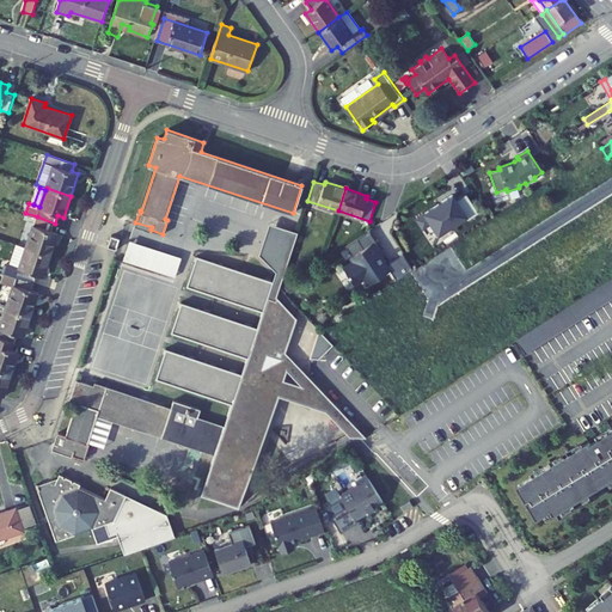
[(316,210),(306,208),(303,221),(311,225),(316,210)]
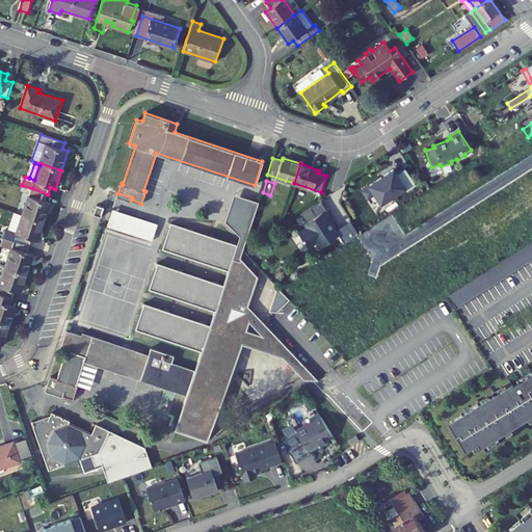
[(48,194),(32,188),(23,215),(45,221),(51,203),(46,201),(48,194)]
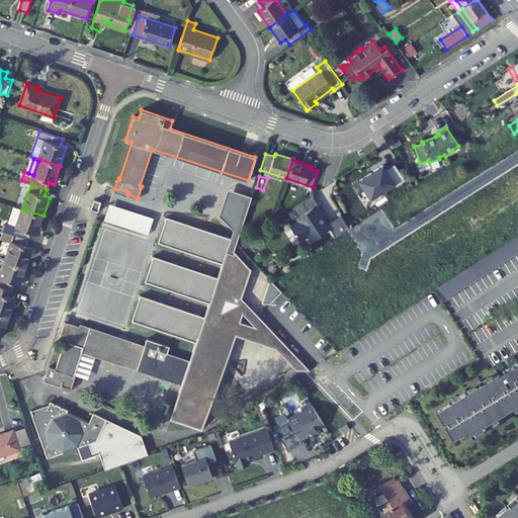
[(93,198),(90,208),(97,210),(101,200),(93,198)]
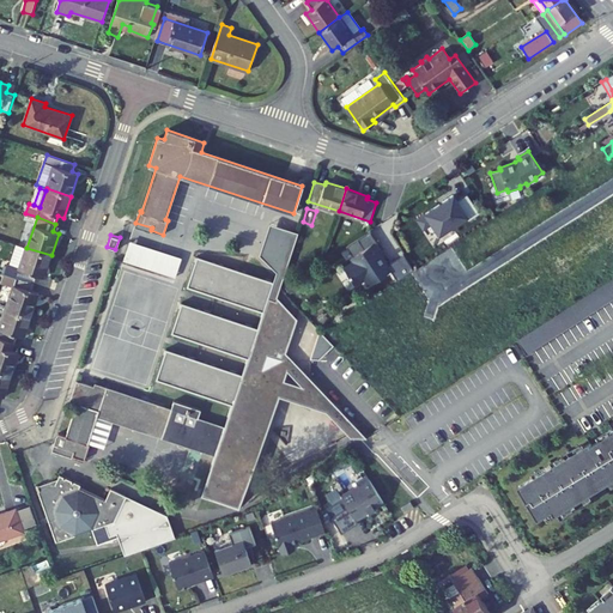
[(181,258),(128,240),(123,260),(175,277),(181,258)]
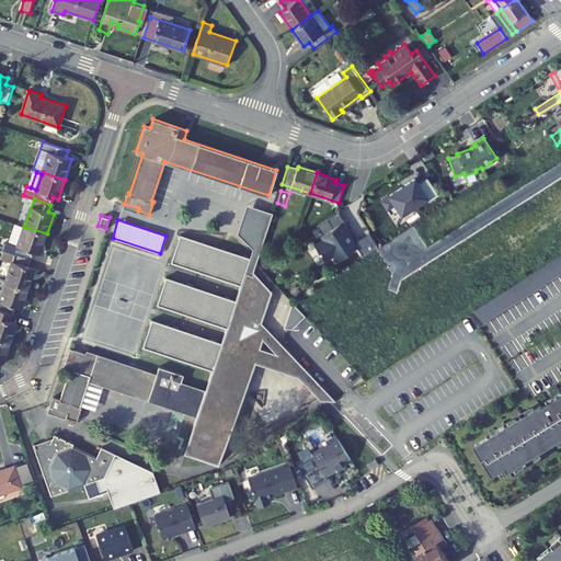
[(41,254),(47,233),(24,227),(19,244),(8,240),(4,250),(32,259),(34,252),(41,254)]
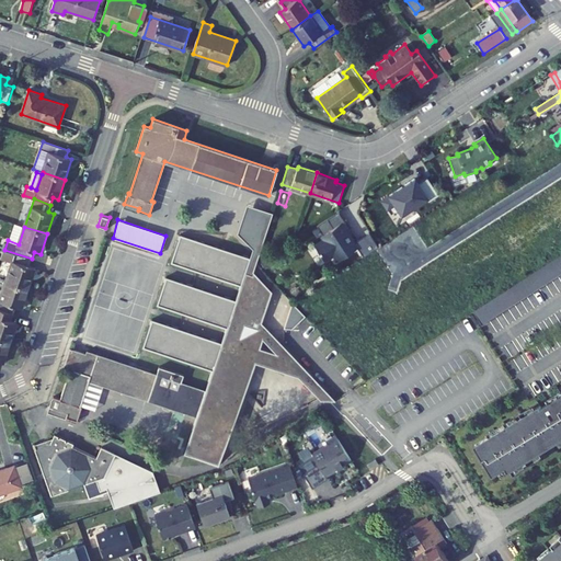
[(184,454),(213,462),(247,362),(232,356),(243,323),(258,329),(270,293),(254,276),(244,273),(250,258),(180,235),(170,262),(240,286),(235,300),(165,276),(157,305),(226,328),(221,342),(151,319),(142,347),(212,370),(205,390),(196,416),(184,454)]
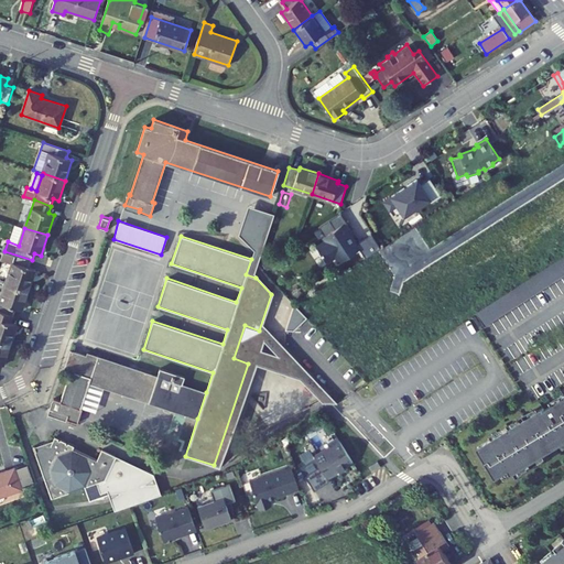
[(32,260),(4,251),(1,260),(12,264),(7,282),(30,290),(36,270),(30,268),(32,260)]
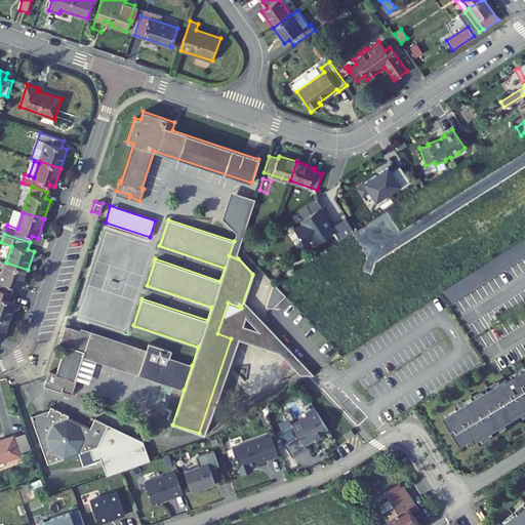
[(524,239),(445,291),(452,305),(524,256),(524,239)]
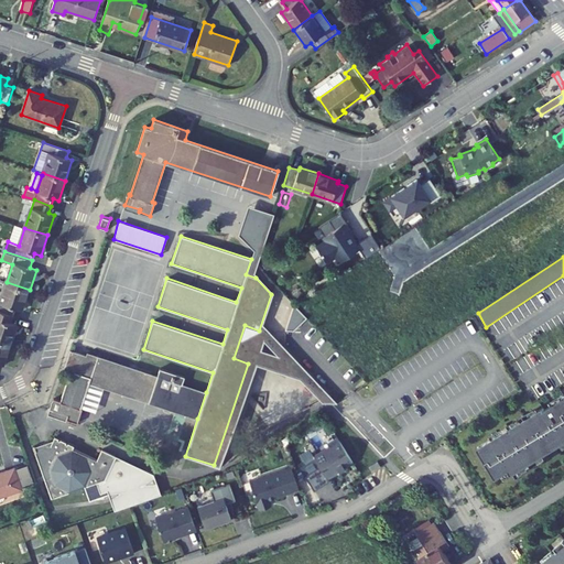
[(30,290),(7,282),(0,301),(0,310),(13,315),(17,307),(22,310),(30,290)]
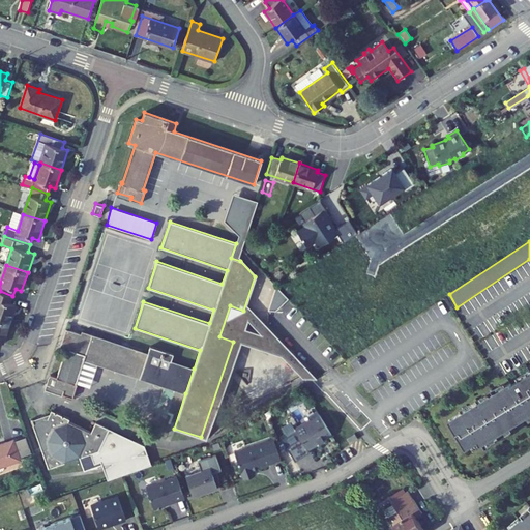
[(12,296),(0,291),(0,320),(10,324),(17,305),(10,303),(12,296)]
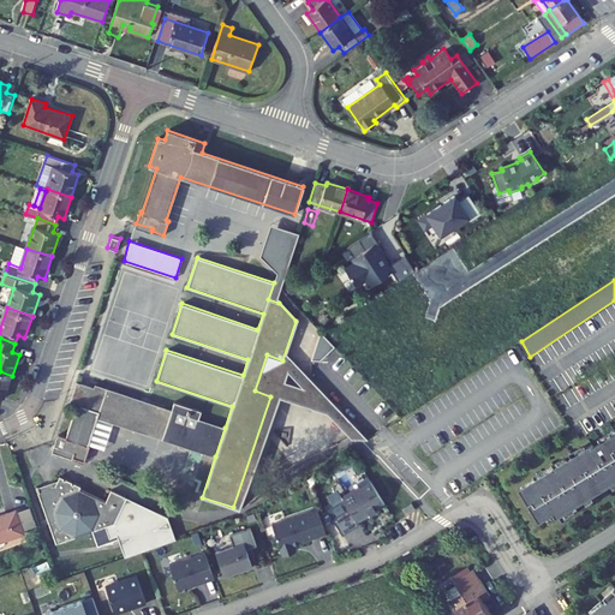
[(0,396),(4,398),(12,376),(0,371),(0,396)]
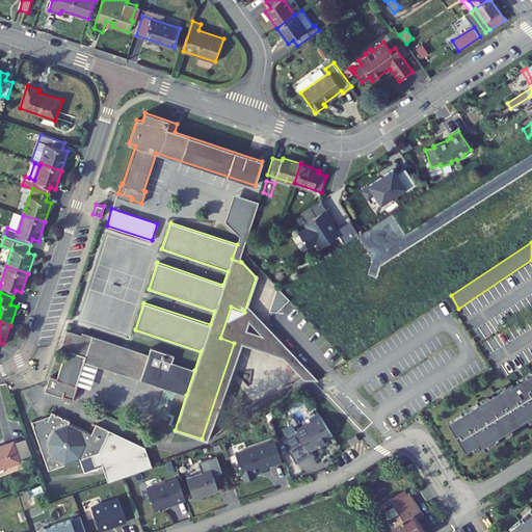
[(80,335),(65,329),(60,348),(65,349),(56,377),(50,375),(48,381),(46,388),(63,393),(62,396),(72,399),(77,386),(75,384),(83,361),(186,395),(194,370),(170,363),(173,355),(150,347),(148,354),(81,333),(80,335)]
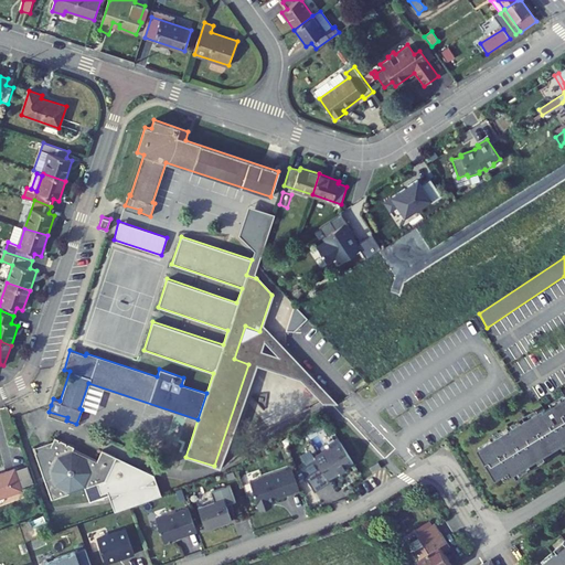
[(564,398),(556,404),(546,409),(546,408),(480,448),(499,479),(512,471),(514,476),(564,445),(564,398)]
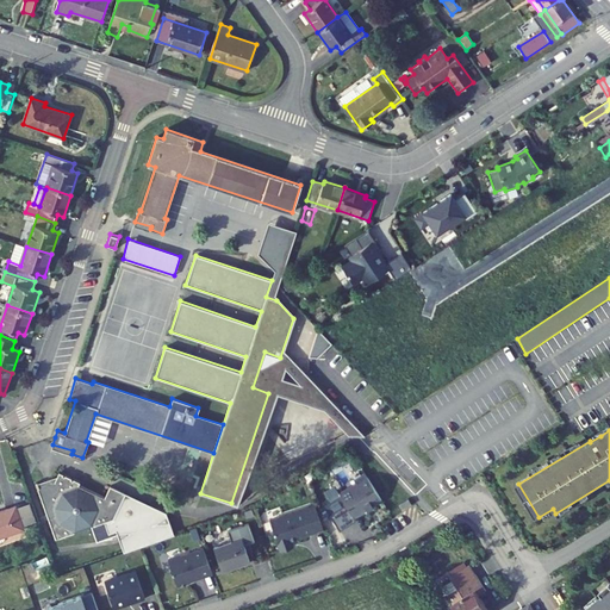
[(73,450),(53,444),(51,448),(70,455),(72,454),(73,450)]
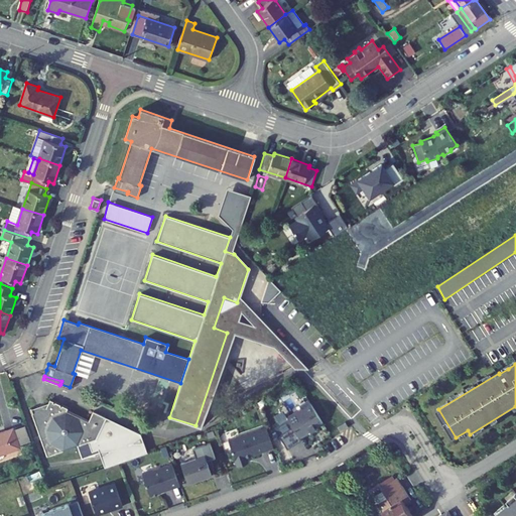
[(53,401),(50,399),(48,402),(46,408),(32,412),(46,456),(89,441),(95,439),(106,417),(93,410),(88,419),(66,409),(67,408),(61,405),(60,407),(58,406),(59,404),(54,401),(53,403),(52,402),(53,401)]
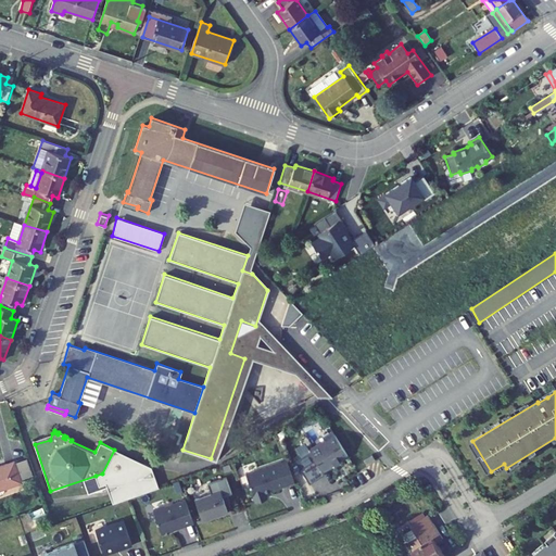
[(349,455),(332,430),(324,436),(326,440),(311,450),(323,470),(335,463),(336,465),(341,460),(340,459),(349,455)]
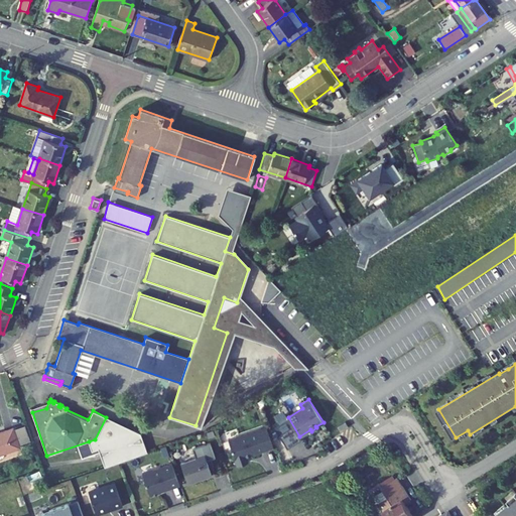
[(30,408),(32,412),(46,408),(48,402),(30,408)]
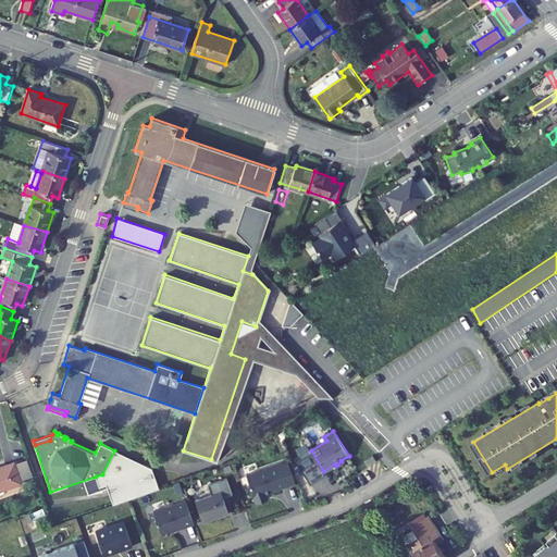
[(102,474),(96,477),(99,487),(106,485),(113,504),(158,487),(151,468),(136,460),(134,466),(122,459),(124,455),(114,450),(102,474)]
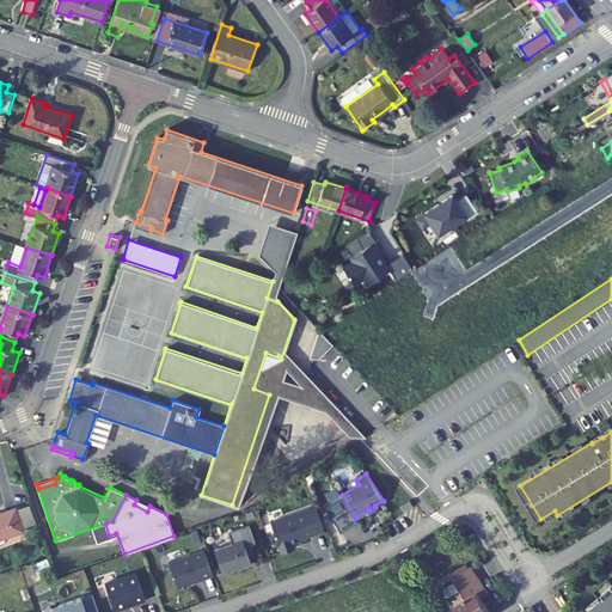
[(414,506),(410,500),(401,506),(404,512),(414,506)]
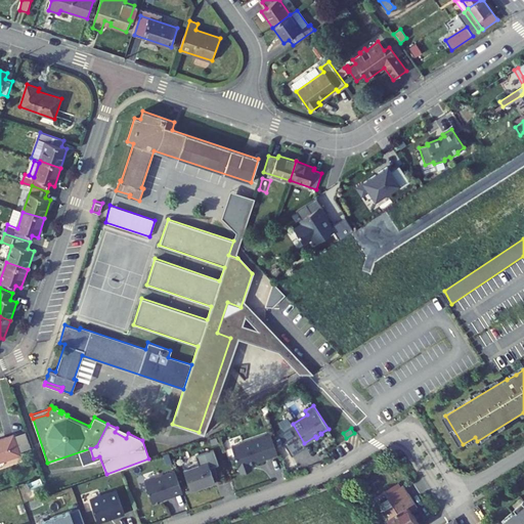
[(232,447),(242,473),(253,470),(251,463),(278,453),(271,433),(232,447)]
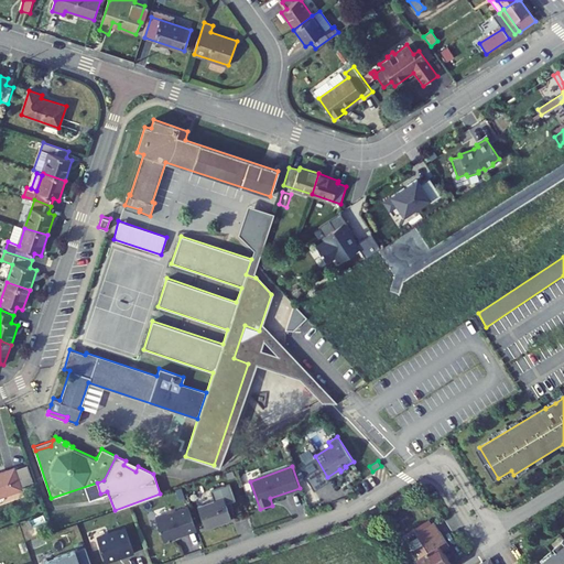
[(0,496),(21,489),(14,468),(0,473),(0,496)]
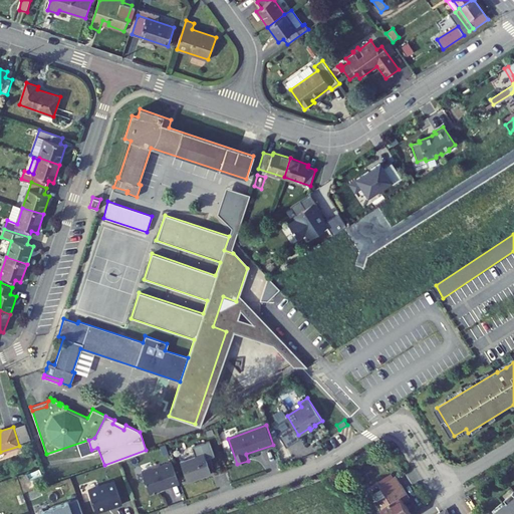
[(206,459),(215,455),(210,441),(193,447),(196,456),(181,461),(188,481),(211,473),(206,459)]
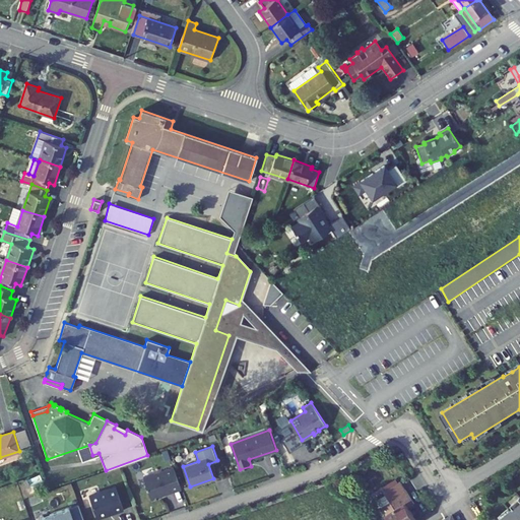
[(181,488),(174,466),(144,477),(152,500),(163,497),(161,495),(181,488)]
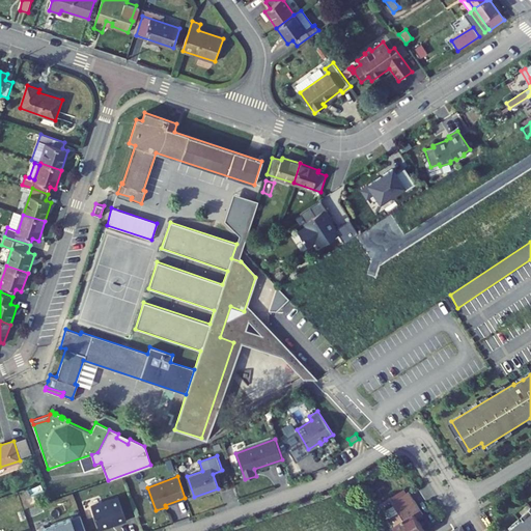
[(394,503),(397,507),(412,530),(425,530),(417,519),(424,514),(410,493),(394,503)]
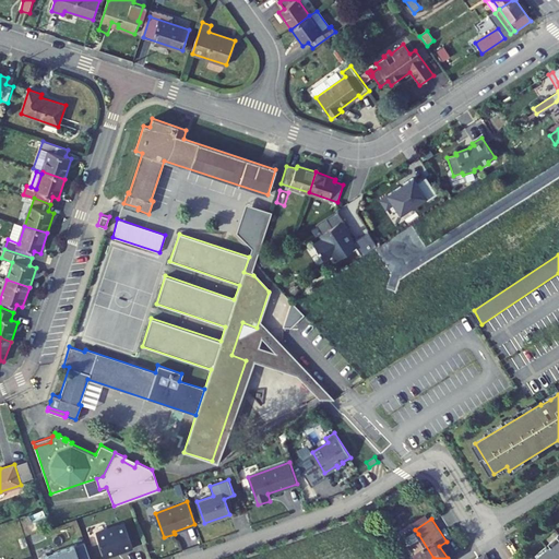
[(125,551),(133,548),(126,524),(97,534),(105,557),(123,550),(125,551)]
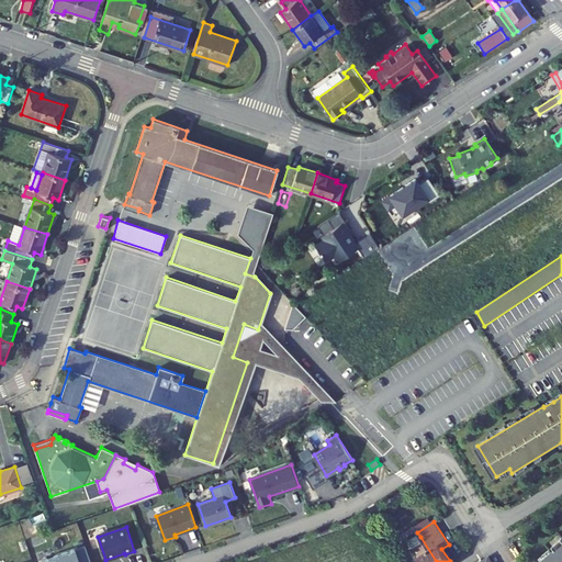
[(420,561),(436,561),(420,537),(408,544),(420,561)]
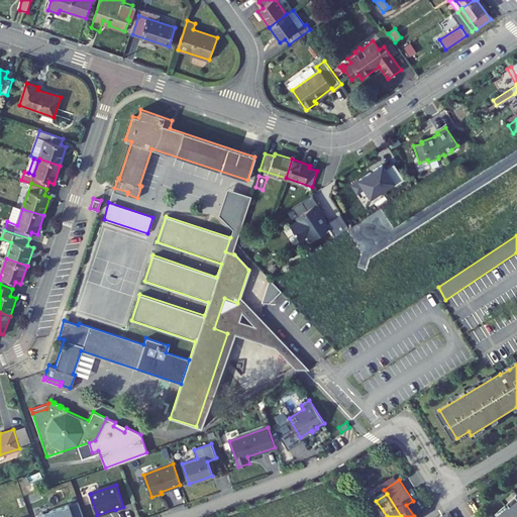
[(512,504),(501,513),(503,516),(516,516),(516,494),(509,501),(512,504)]
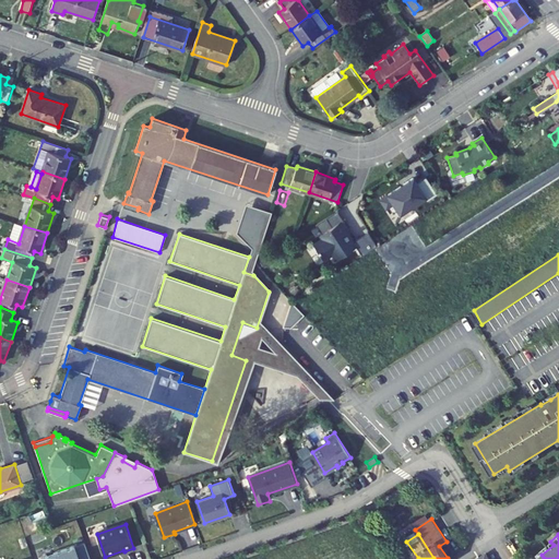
[(79,558),(74,545),(45,556),(45,558),(79,558)]
